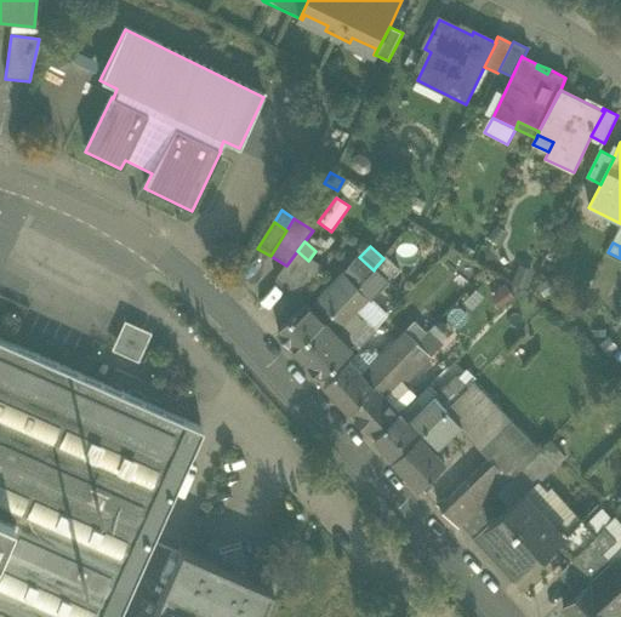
[(323,270),(308,261),(297,251),(286,266),(274,281),(301,301),(323,270)]
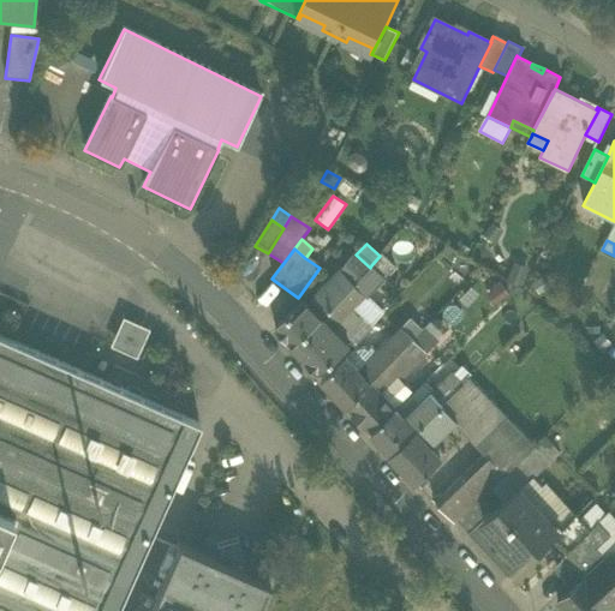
[(380,256),(371,265),(387,280),(396,268),(382,253),(380,256)]
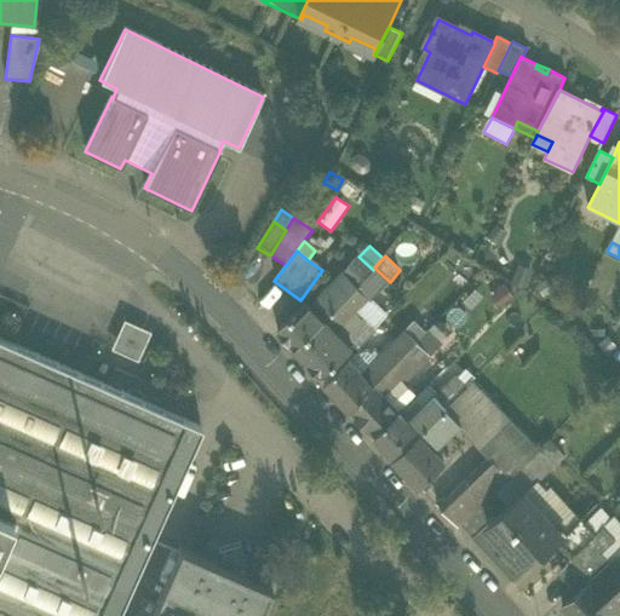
[(357,288),(357,289),(360,287),(373,270),(359,257),(344,276),(357,288)]
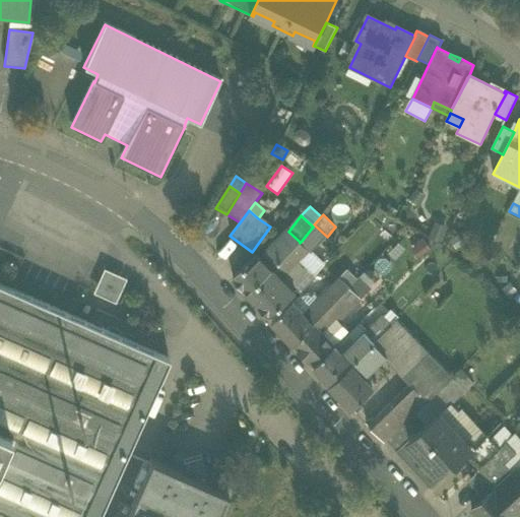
[(449,229),(435,223),(429,239),(443,244),(449,229)]
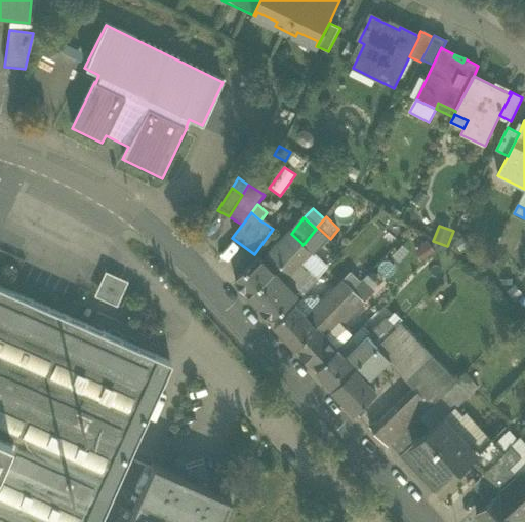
[(305,243),(303,245),(312,252),(315,255),(316,254),(330,239),(317,227),(316,229),(305,243)]
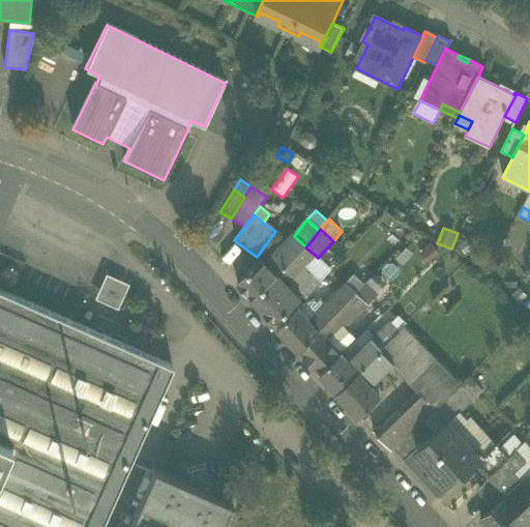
[(268,267),(275,276),(285,268),(295,257),(296,257),(305,246),(294,236),(294,235),(269,261),(272,263),(268,267)]
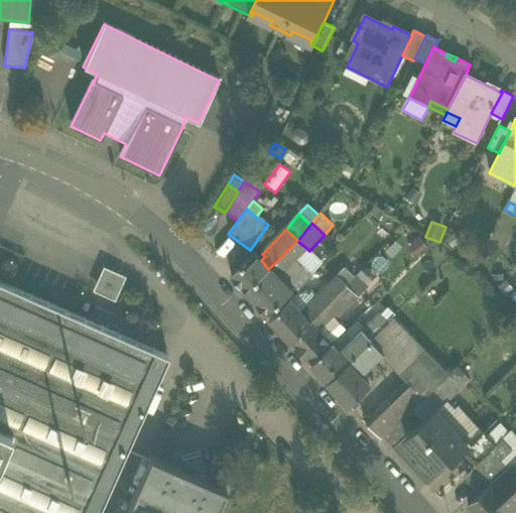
[(427,249),(418,238),(412,243),(413,244),(406,250),(414,259),(427,249)]
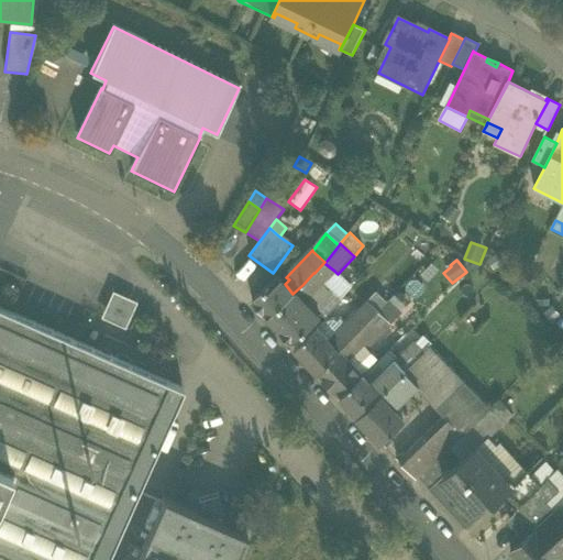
[(315,273),(323,283),(334,271),(324,263),(324,262),(315,273)]
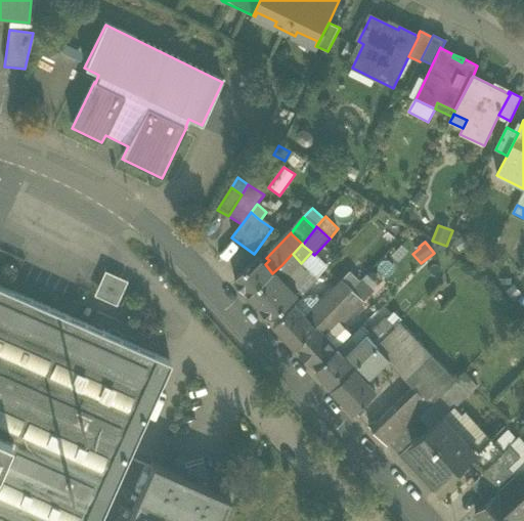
[(311,252),(301,263),(317,278),(328,266),(315,254),(314,255),(311,252)]
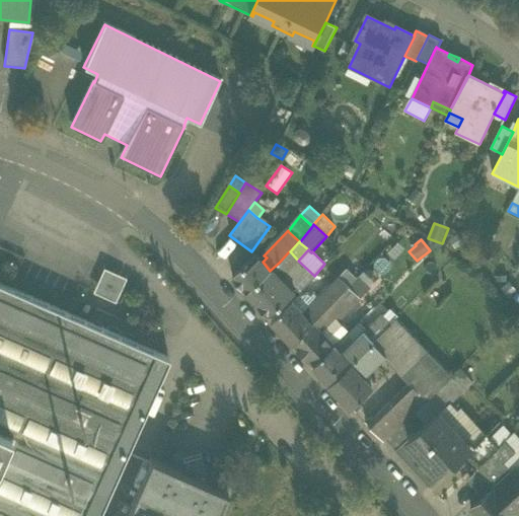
[(279,263),(288,272),(298,261),(290,251),(289,251),(279,263)]
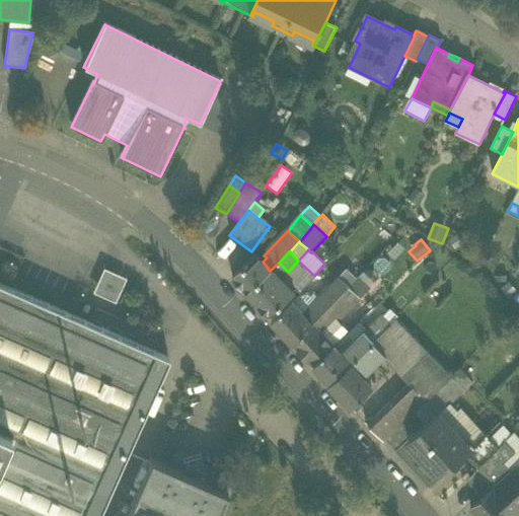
[(232,280),(246,295),(271,272),(270,271),(263,262),(261,260),(256,254),(232,279),(232,280)]
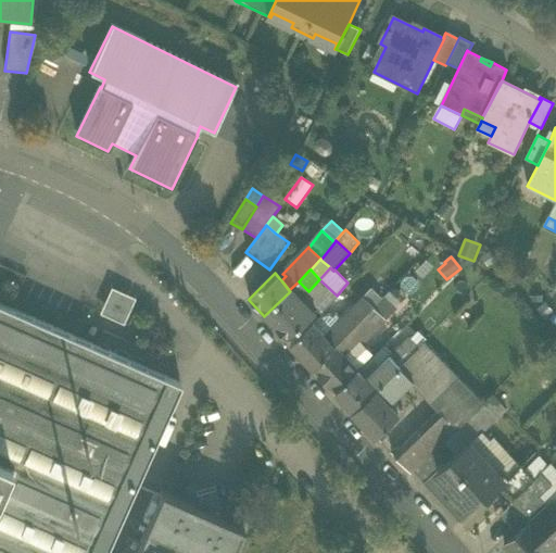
[(297,297),(295,297),(314,316),(316,318),(337,296),(319,279),(308,291),(304,296),(297,297)]
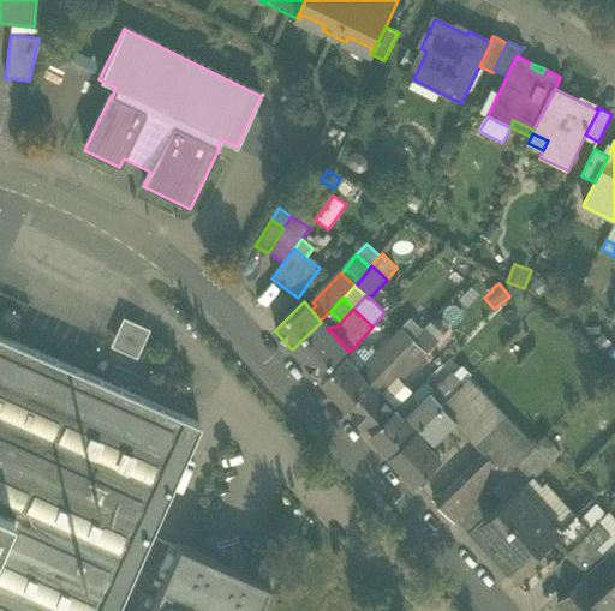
[(330,311),(320,321),(321,322),(327,328),(328,328),(336,327),(341,322),(330,311)]
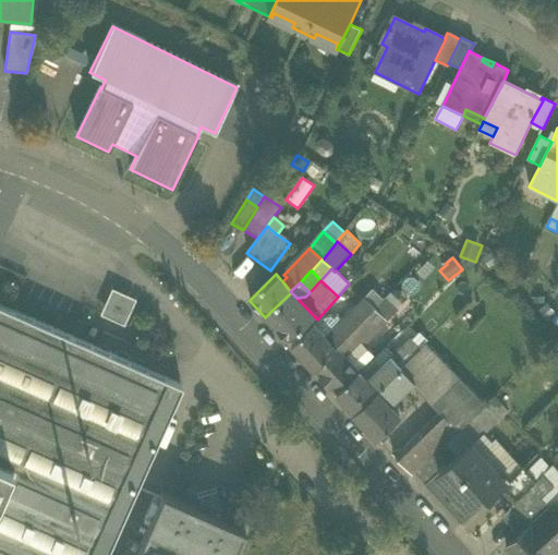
[(128,303),(118,325),(123,327),(135,301),(111,290),(99,316),(105,318),(114,298),(128,303)]
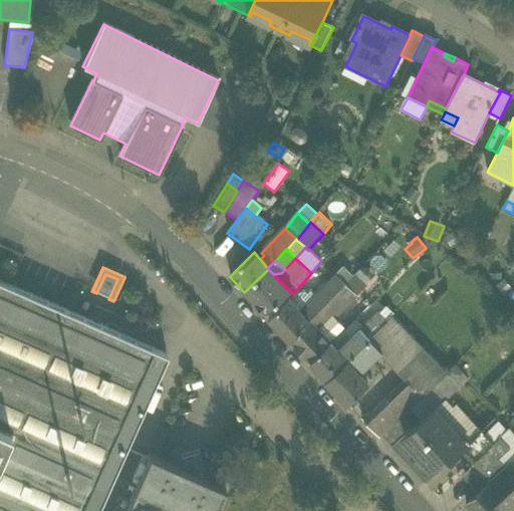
[(273,274),(268,269),(244,292),(265,315),(290,292),(273,274)]
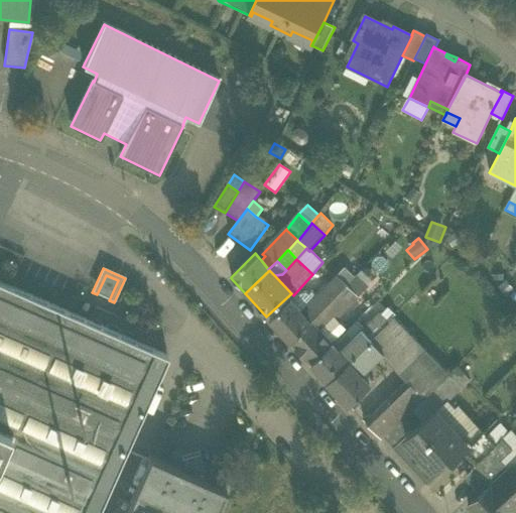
[(323,290),(333,299),(346,285),(349,283),(339,273),(323,290)]
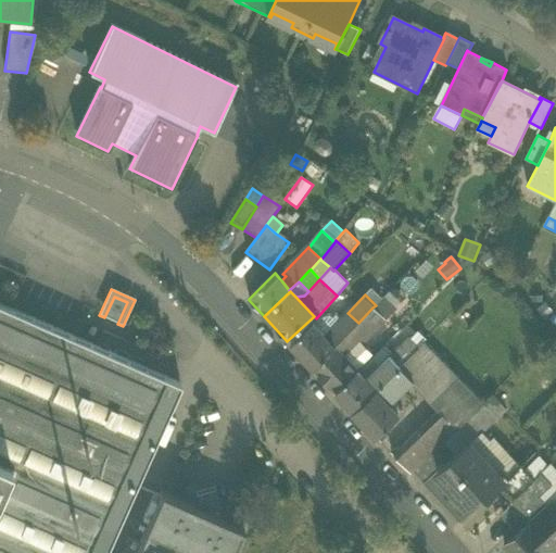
[(376,305),(373,308),(387,321),(397,309),(384,296),(376,305)]
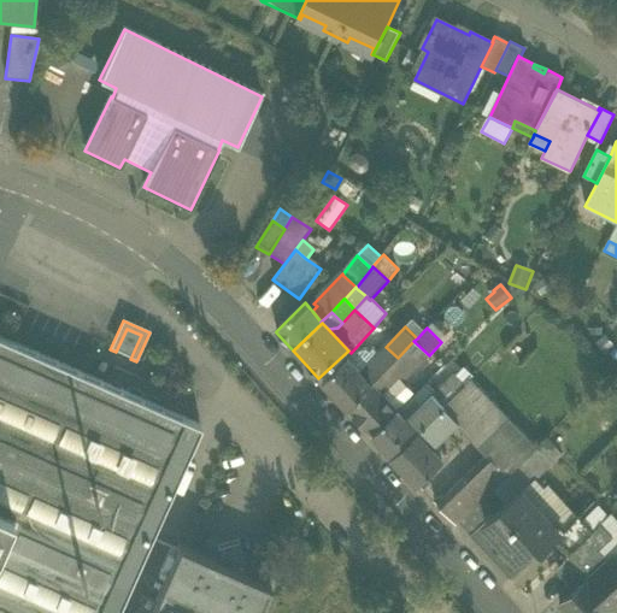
[(116,352),(130,359),(141,335),(127,329),(116,352)]
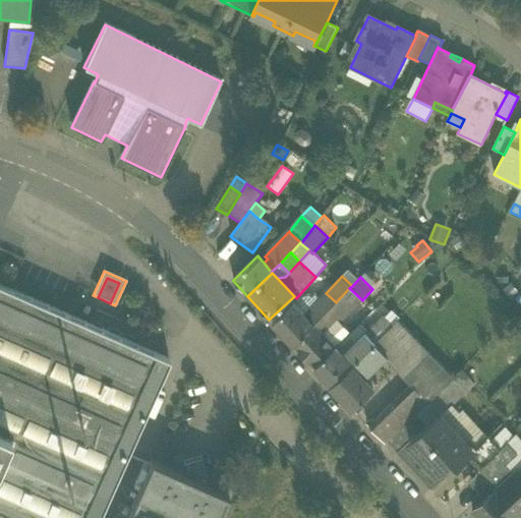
[(172,517),(133,501),(125,517),(98,517),(168,361),(0,287),(0,434),(13,440),(12,441),(0,468),(0,517),(172,517)]
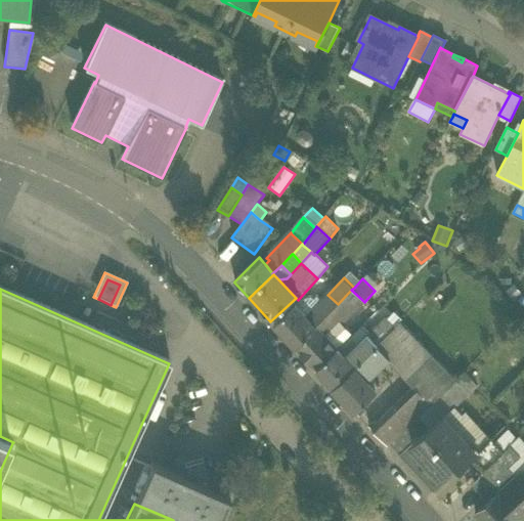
[(347,312),(338,321),(343,326),(365,303),(364,302),(351,290),(338,304),(347,312)]
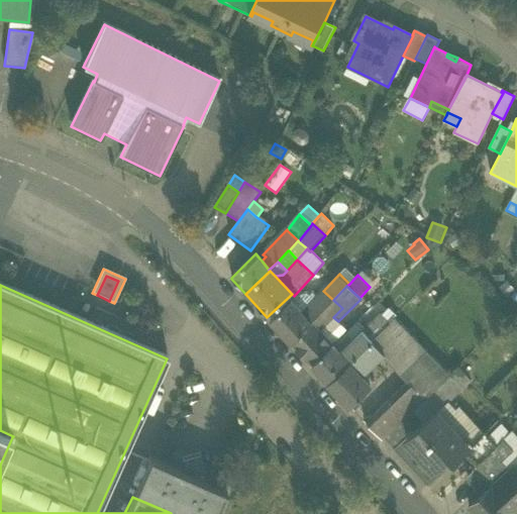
[(310,305),(319,315),(333,300),(323,291),(317,298),(310,305)]
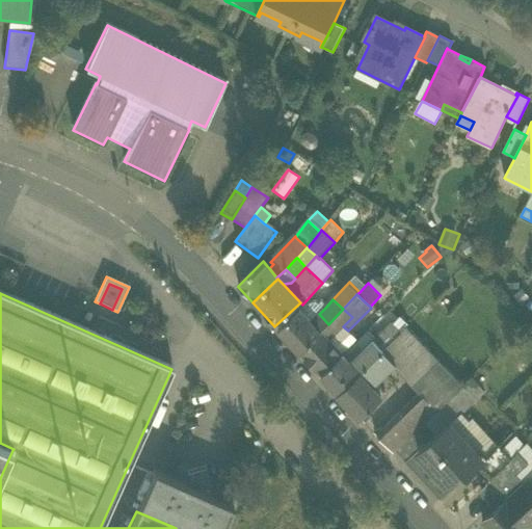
[(299,311),(311,322),(319,314),(326,307),(321,302),(318,306),(315,302),(304,306),(299,311)]
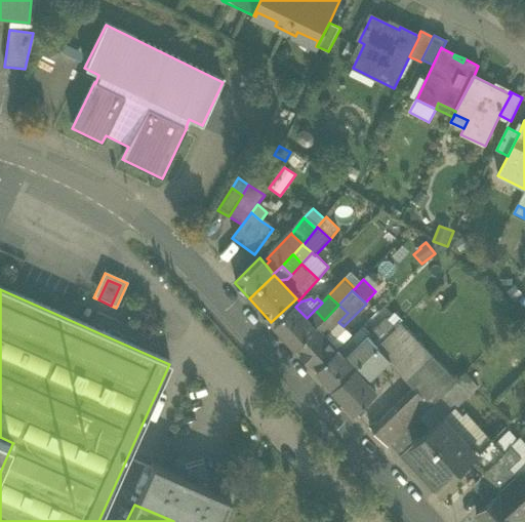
[(324,320),(316,328),(324,336),(338,322),(348,313),(338,305),(324,320)]
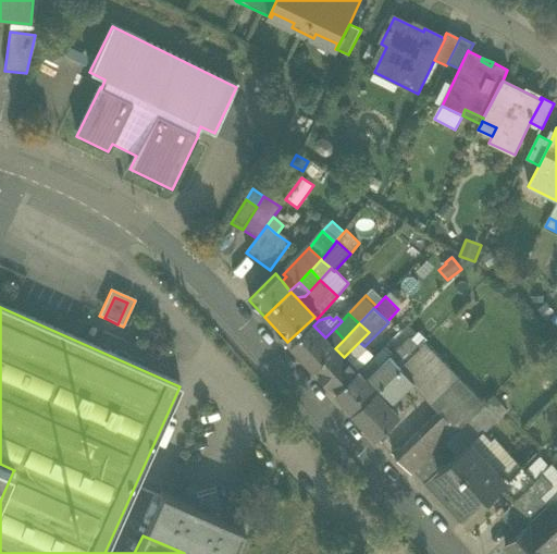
[(314,370),(335,348),(325,337),(313,325),(292,345),(314,370)]
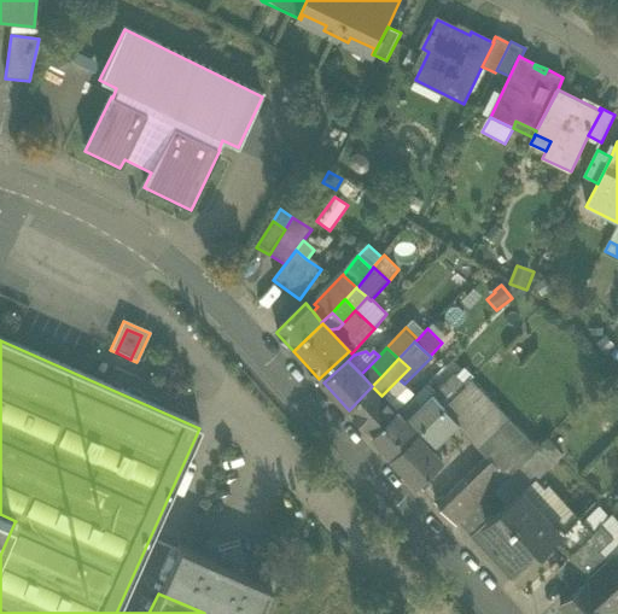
[(382,376),(371,364),(361,374),(372,386),(382,376)]
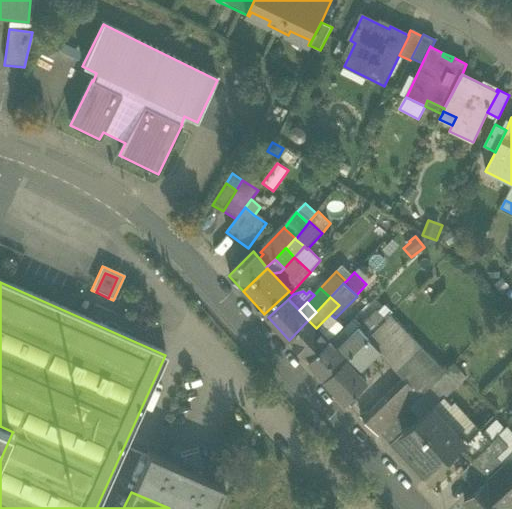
[(376,311),(359,328),(367,337),(385,320),(376,311)]
